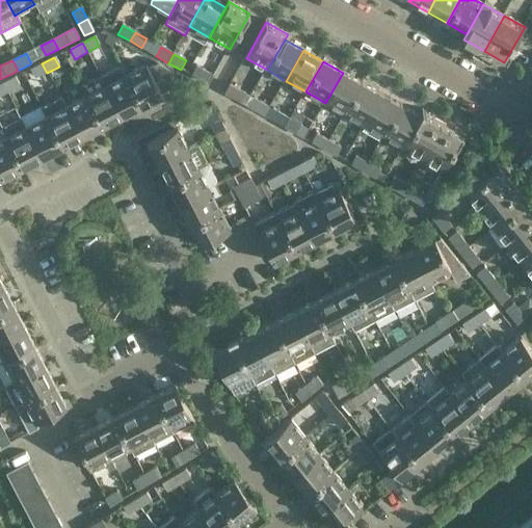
[(47,73),(42,63),(29,70),(34,80),(47,73)]
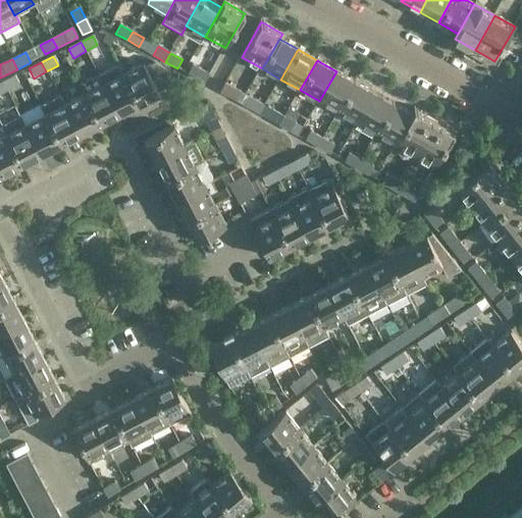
[(122,76),(139,106),(159,96),(158,92),(166,88),(174,73),(154,62),(145,67),(144,65),(122,76)]
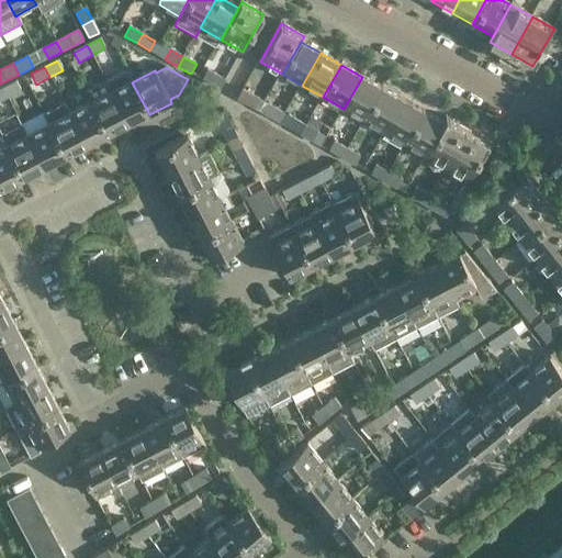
[(221,90),(226,81),(208,70),(202,80),(221,90)]
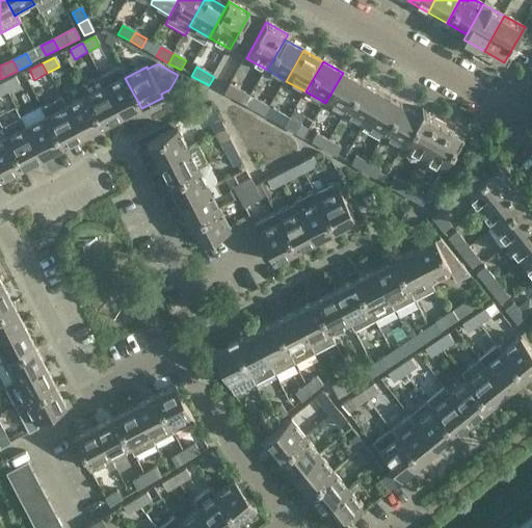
[(125,78),(120,69),(101,79),(122,119),(141,108),(125,78)]
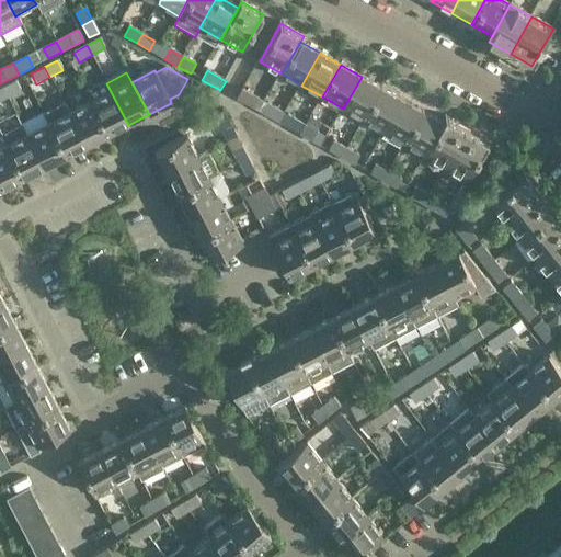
[(382,89),(362,77),(343,109),(364,121),(382,89)]
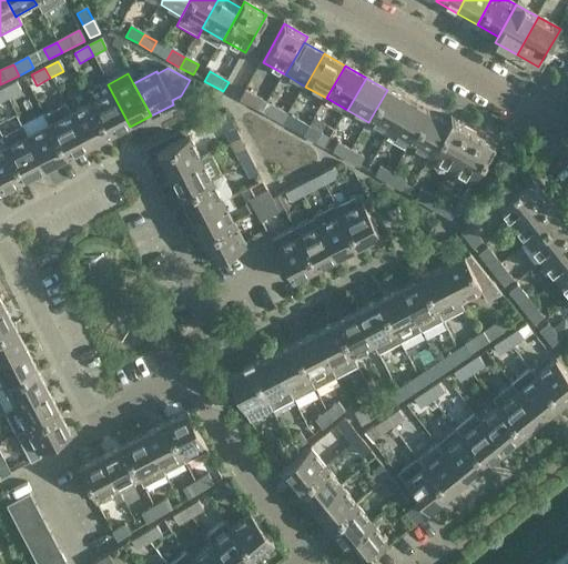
[(2,90),(8,101),(21,93),(16,83),(2,90)]
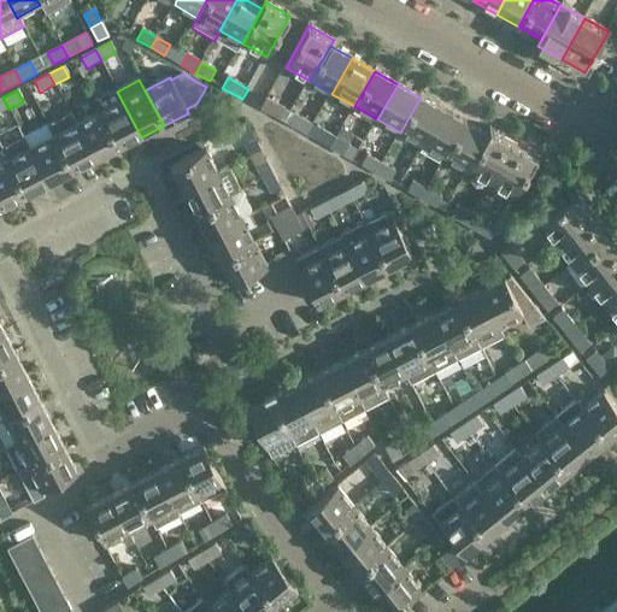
[(93,104),(99,115),(100,113),(118,149),(141,137),(117,92),(93,104)]
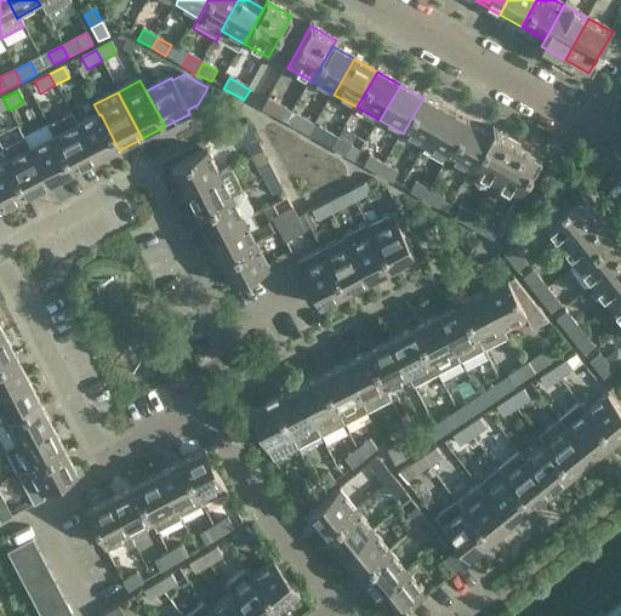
[(423,98),(403,133),(426,147),(446,110),(423,98)]
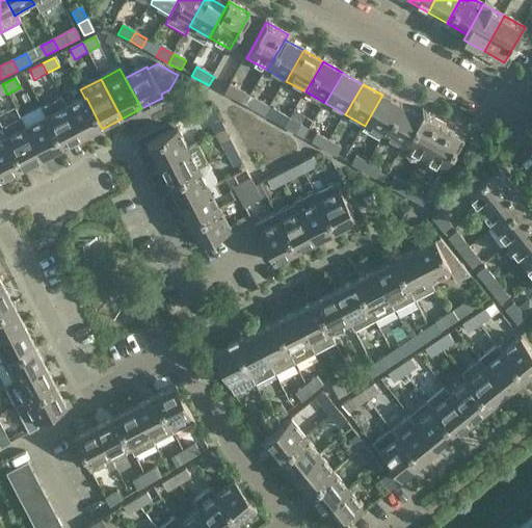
[(225,95),(242,104),(246,95),(231,85),(225,95)]
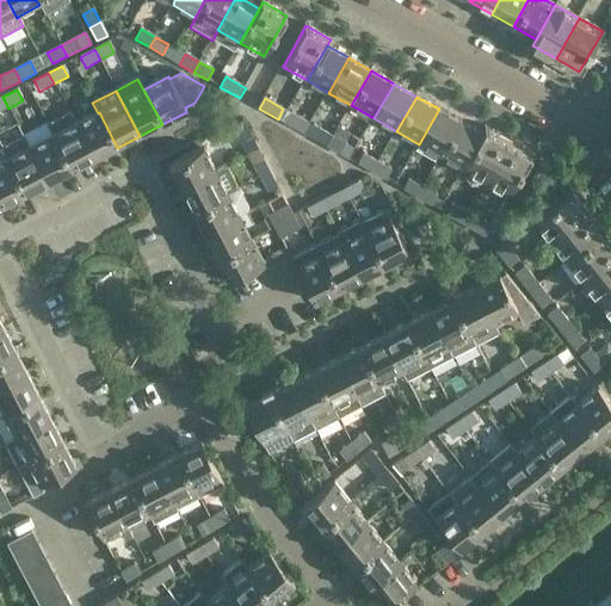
[(439,109),(419,144),(442,156),(462,122),(439,109)]
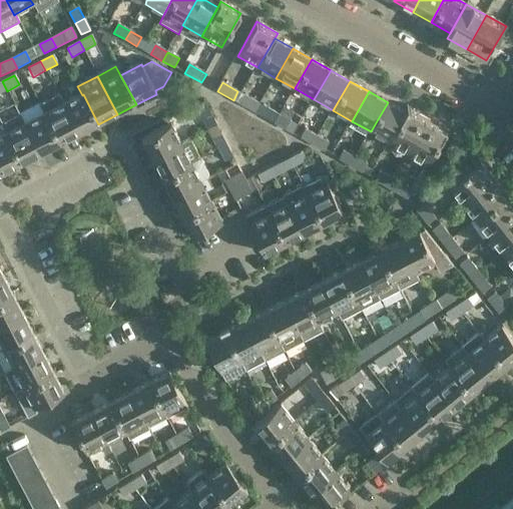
[(63,105),(78,134),(98,124),(83,94),(82,95),(63,105)]
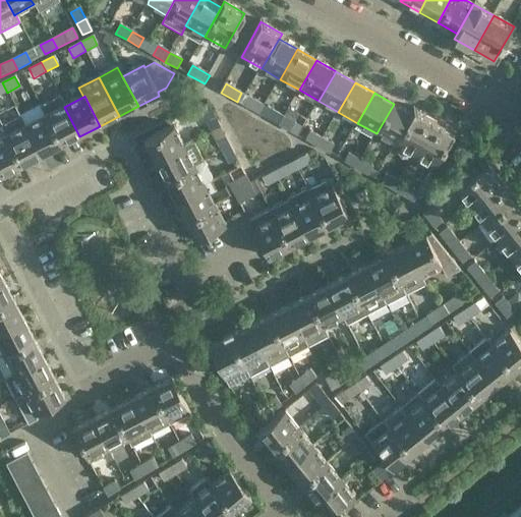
[(64,107),(59,98),(40,108),(45,117),(60,147),(79,136),(64,107)]
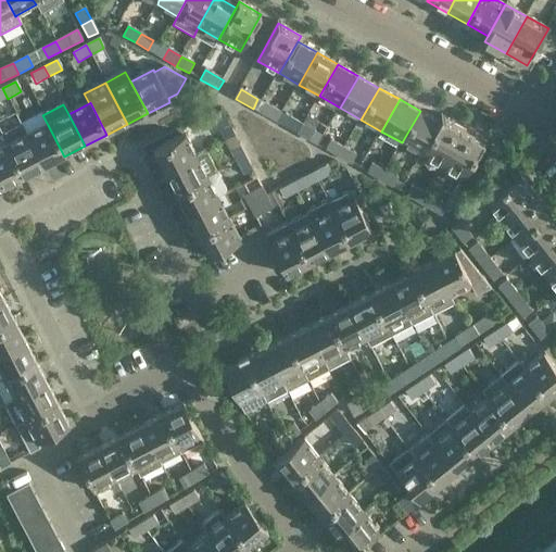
[(262,113),(277,122),(282,113),(266,104),(262,113)]
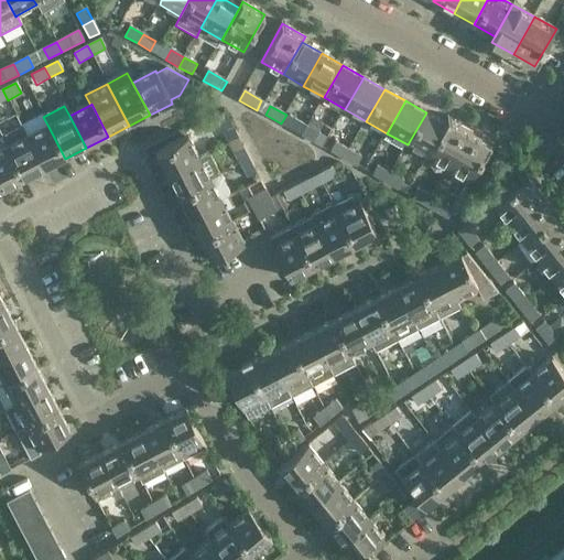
[(234,131),(227,118),(225,112),(215,117),(206,121),(209,127),(217,124),(224,136),(234,131)]
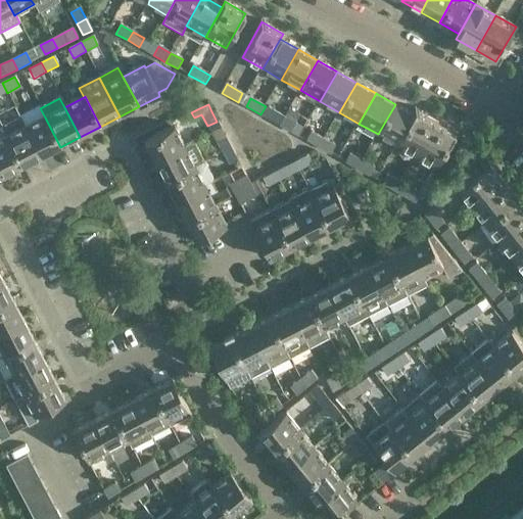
[(396,144),(413,114),(395,104),(378,134),(396,144)]
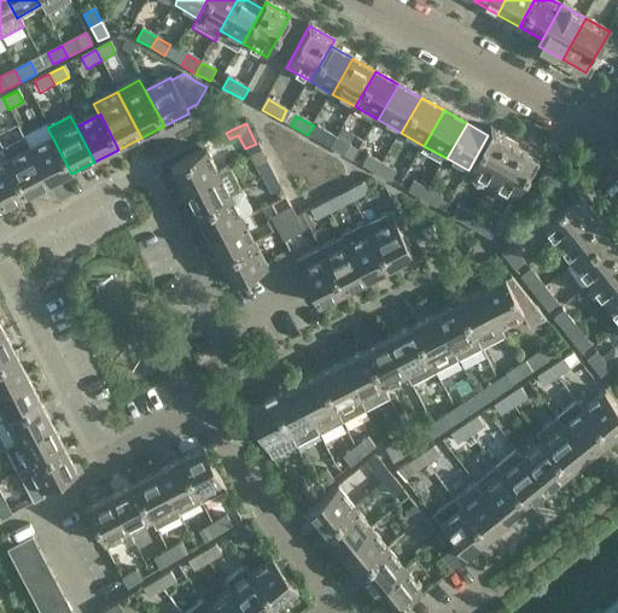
[(47,128),(24,140),(30,150),(30,151),(48,186),(71,174),(53,139),(47,128)]
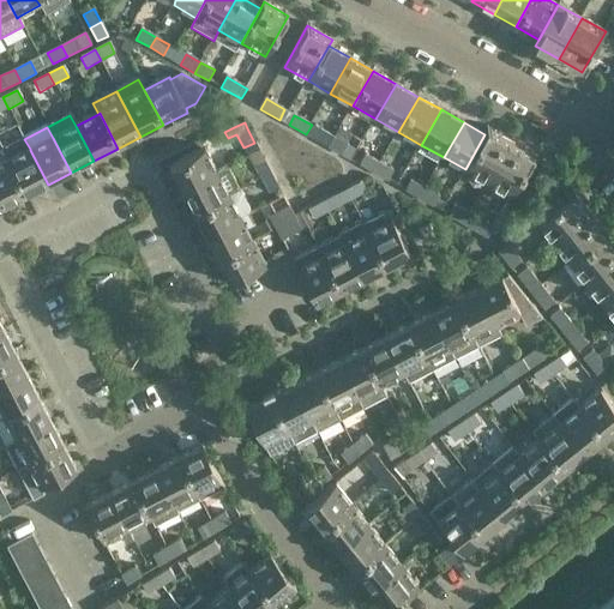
[(488,128),(485,134),(465,169),(488,182),(512,142),(488,128)]
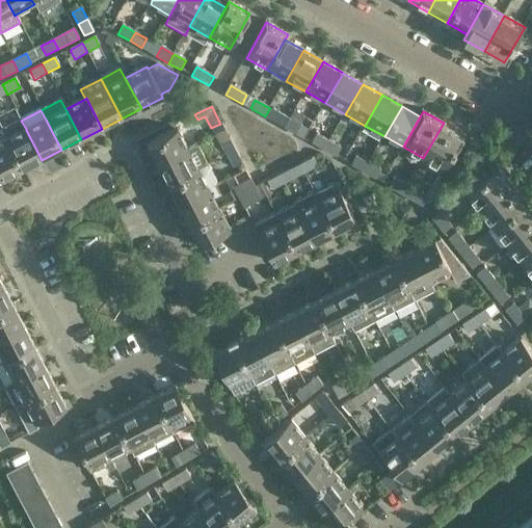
[(285,128),(290,120),(277,112),(273,122),(285,128)]
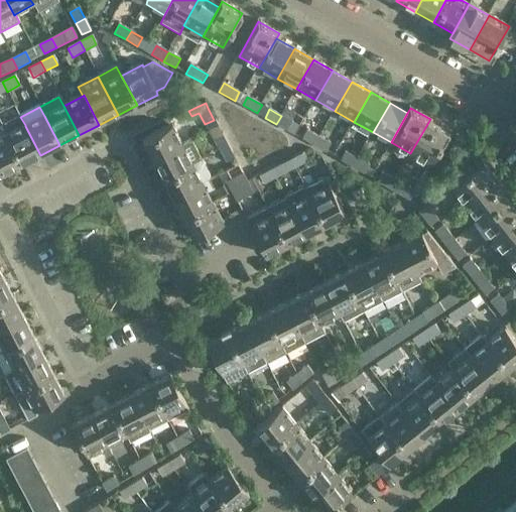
[(281,116),(276,124),(288,131),(292,122),(281,116)]
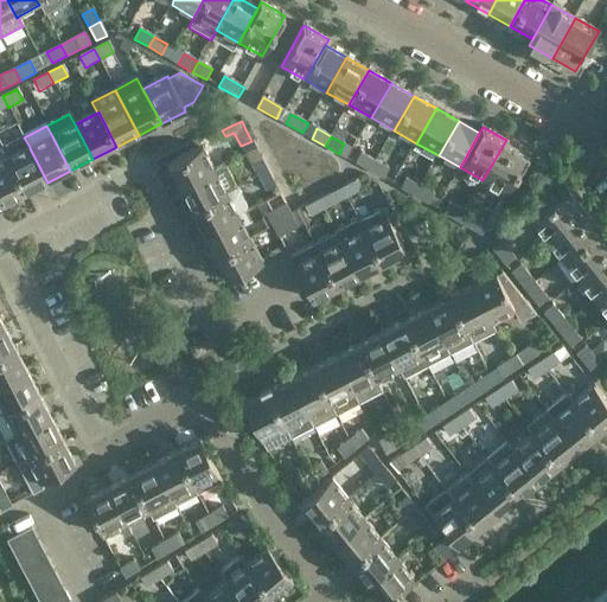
[(30,147),(24,138),(1,149),(6,160),(24,194),(48,183),(30,148),(30,147)]
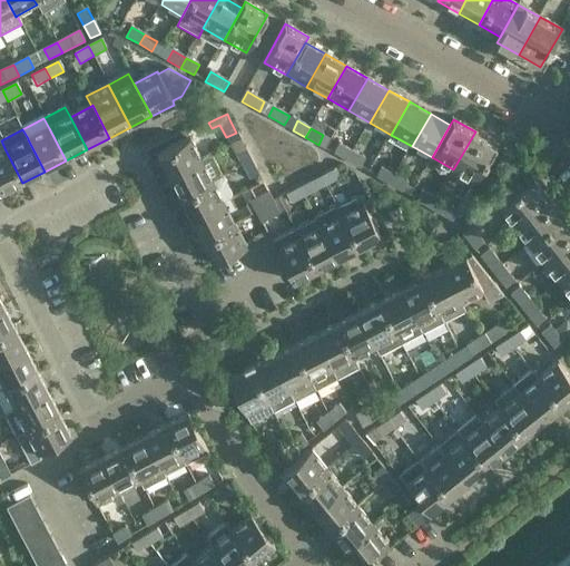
[(453,169),(475,182),(497,144),(475,132),(453,169)]
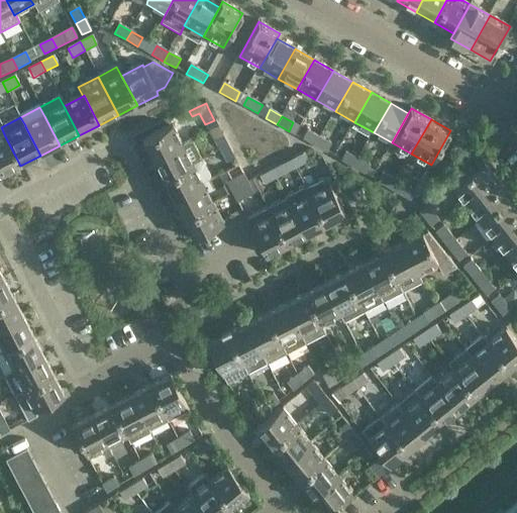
[(154,163),(184,146),(174,126),(143,141),(154,163)]
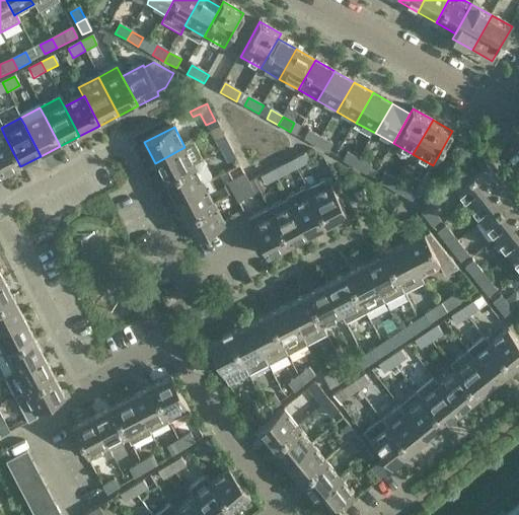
[(316,147),(321,138),(309,132),(305,140),(316,147)]
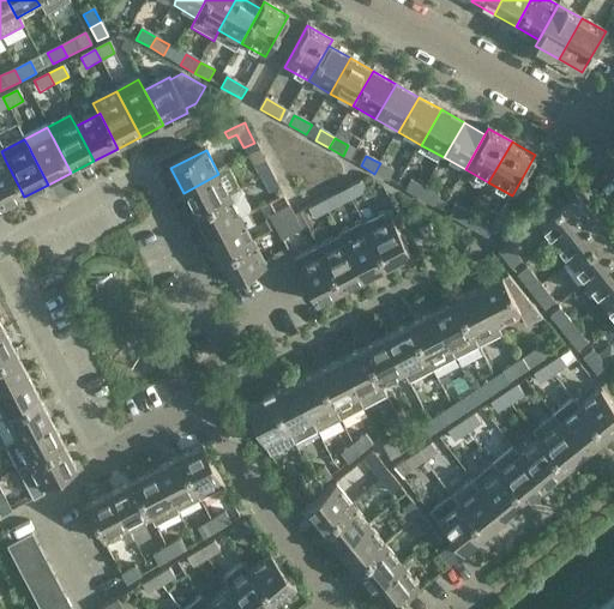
[(262,181),(272,176),(264,161),(253,167),(262,181)]
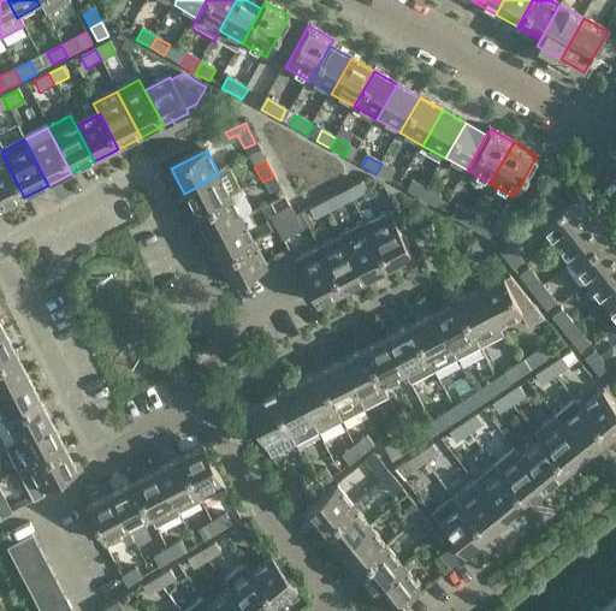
[(24,197),(6,162),(0,165),(0,207),(1,209),(24,197)]
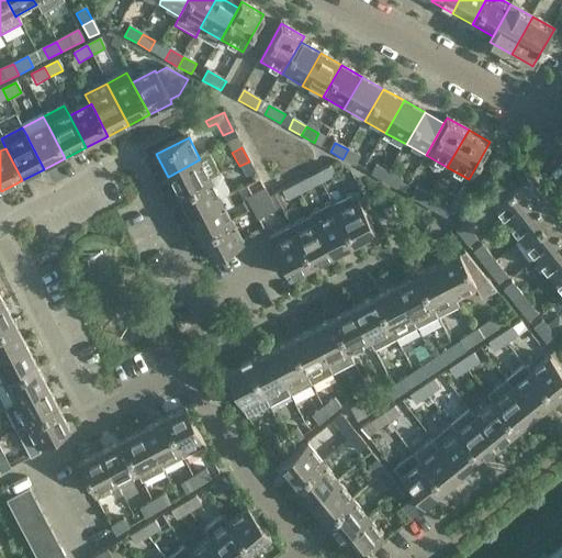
[(343,159),(356,166),(361,157),(348,149),(343,159)]
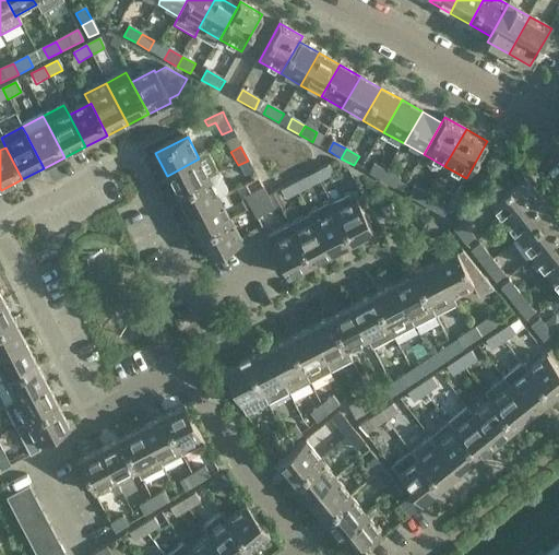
[(167,176),(178,197),(210,180),(210,179),(209,178),(218,174),(207,153),(199,158),(167,176)]
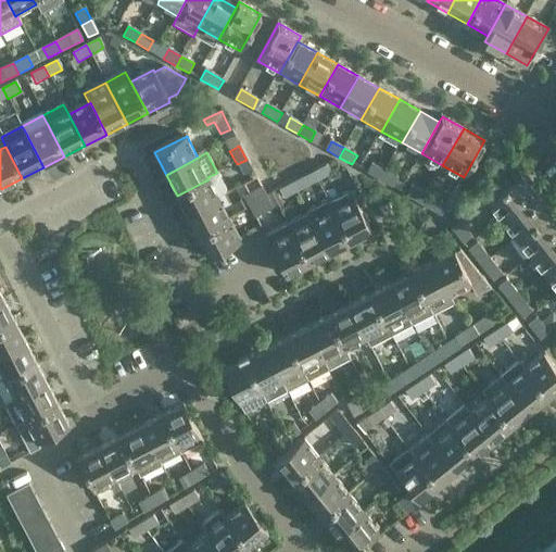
[(247,160),(237,164),(242,176),(252,171),(247,160)]
